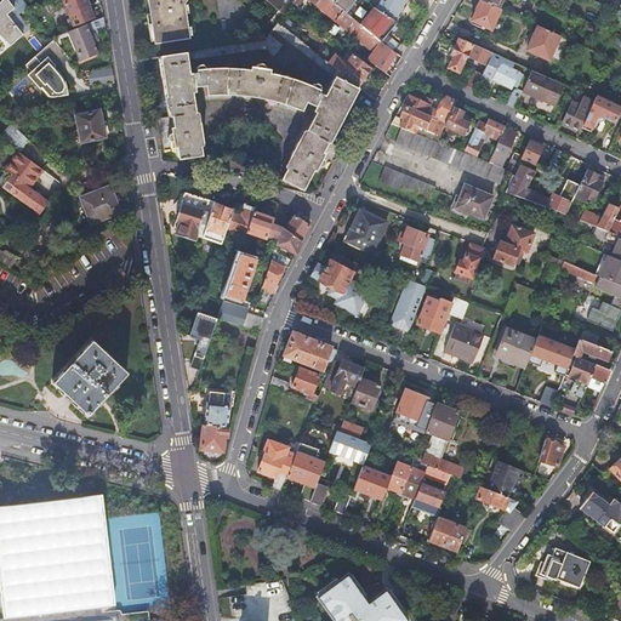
[(21,16),(30,10),(29,9),(22,0),(18,0),(12,5),(10,7),(20,18),(21,16)]
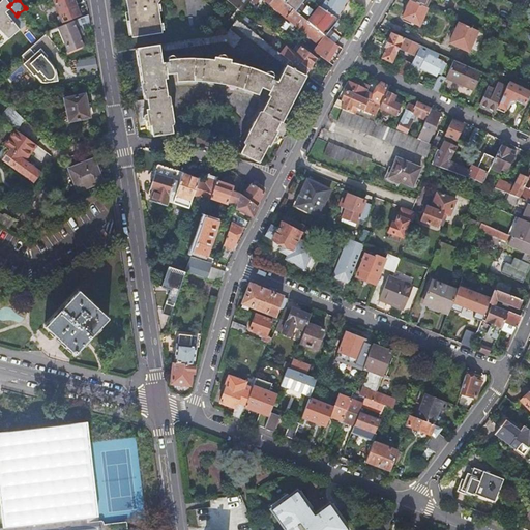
[(51,0),(53,4),(60,24),(80,16),(72,0),(51,0)]
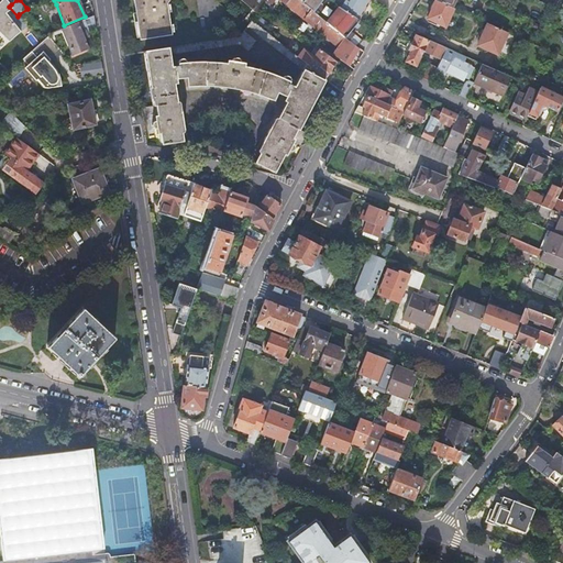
[(168,0),(133,0),(135,14),(133,14),(135,40),(172,35),(167,2),(168,0)]
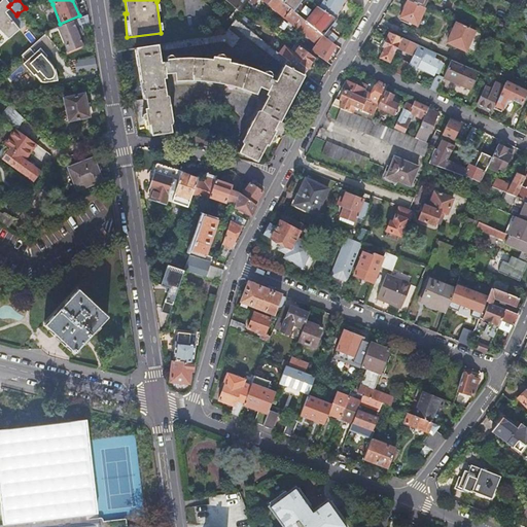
[(223,0),(241,14),(245,8),(249,3),(251,0),(223,0)]
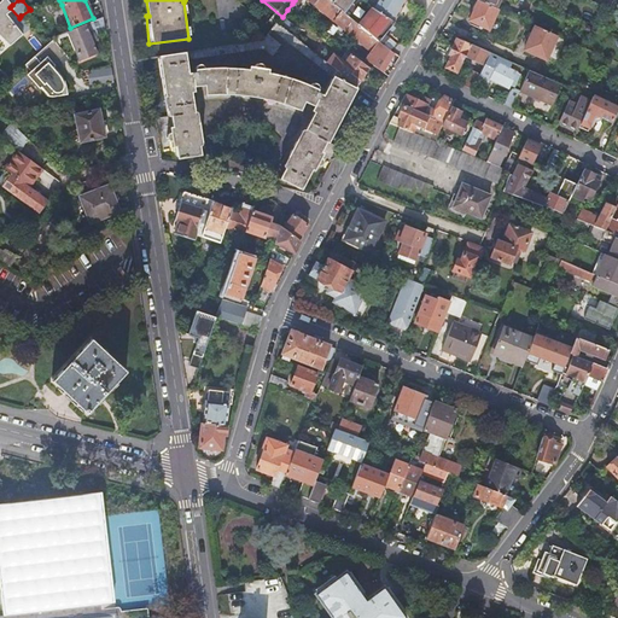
[(295,0),(292,4),(297,9),(303,1),(369,52),(363,59),(382,73),(394,52),(378,40),(361,27),(345,15),(325,0),(295,0)]
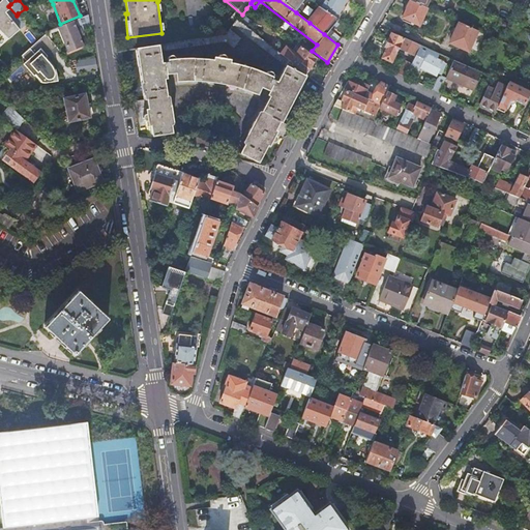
[(349,0),(325,0),(321,9),(328,15),(334,20),(336,20),(337,19),(339,20),(349,0)]
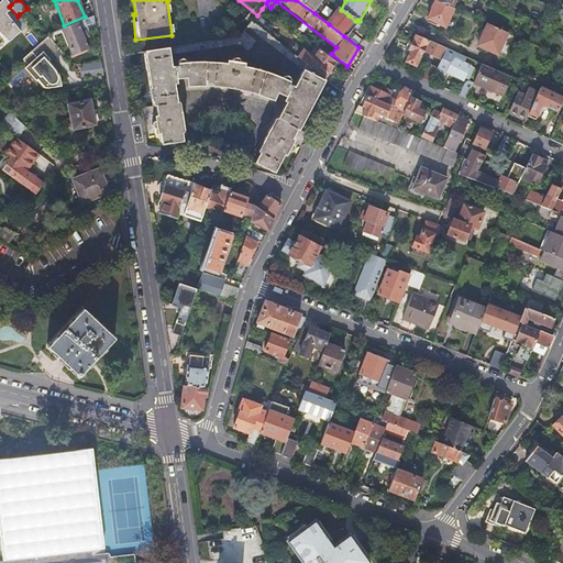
[(445,28),(454,9),(450,7),(435,0),(427,20),(445,28)]
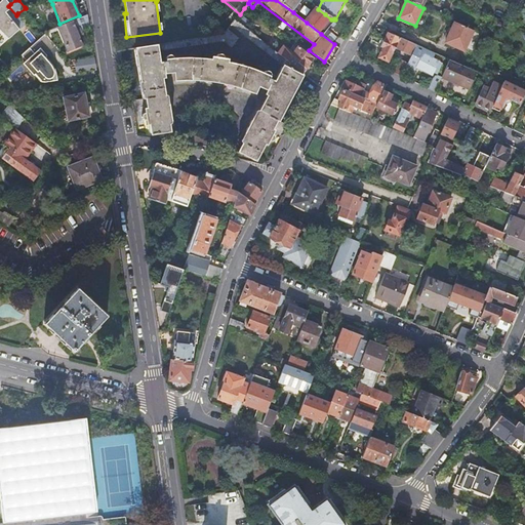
[(307,23),(321,34),(331,19),(325,14),(318,9),(307,23)]
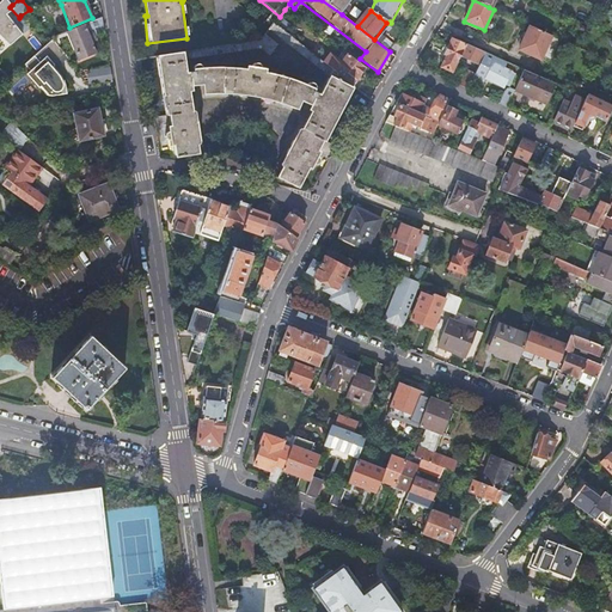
[(96,38),(105,35),(103,18),(68,32),(77,53),(78,55),(79,55),(81,59),(96,54),(92,43),(96,38)]
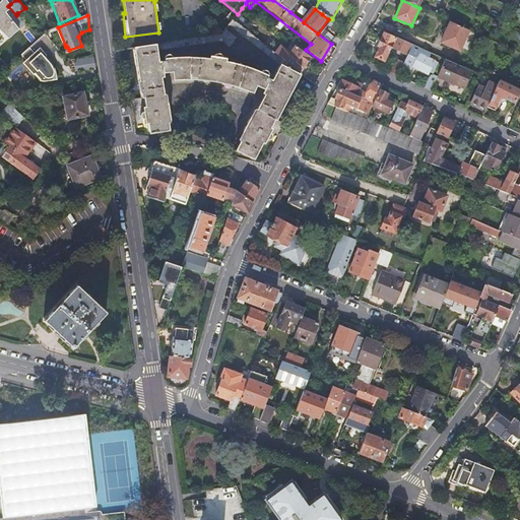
[(469,29),(451,21),(442,43),(460,51),(469,29)]
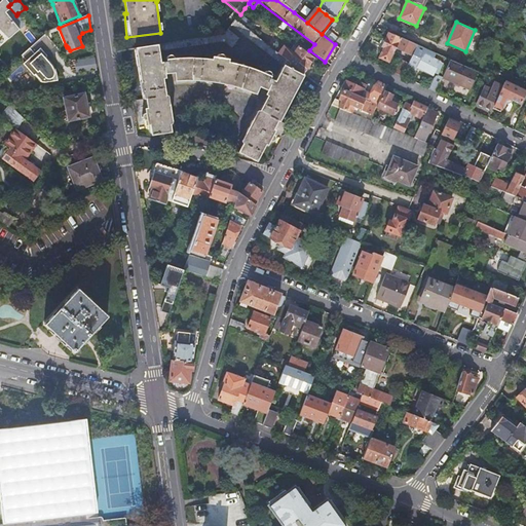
[(274,23),(271,27),(285,36),(288,32),(274,23)]
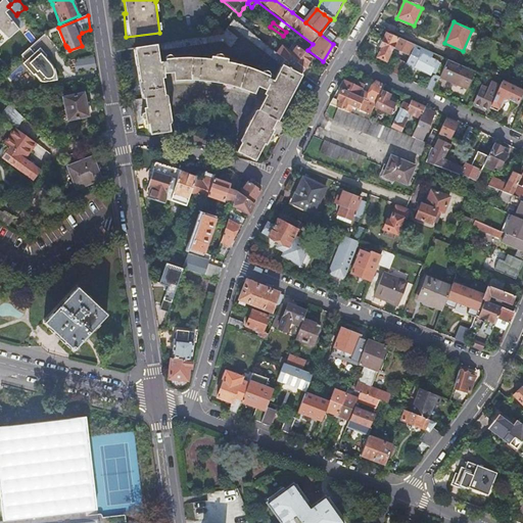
[(258,46),(230,26),(226,31),(279,67),(274,77),(270,75),(270,72),(269,70),(267,69),(266,68),(264,69),(263,70),(262,72),(228,60),(229,57),(224,56),(222,53),(220,52),(217,53),(216,54),(215,55),(210,54),(209,58),(192,57),(172,58),(171,55),(168,54),(167,54),(164,54),(162,56),(162,58),(163,61),(157,63),(155,52),(187,47),(202,45),(207,44),(211,44),(216,45),(228,53),(234,45),(222,37),(134,49),(143,106),(141,107),(141,112),(140,112),(139,113),(138,114),(138,117),(140,120),(143,121),(144,127),(146,127),(148,136),(169,133),(167,123),(170,123),(167,103),(164,103),(160,80),(163,80),(162,75),(172,73),(173,81),(184,80),(194,80),(216,81),(237,86),(253,93),(257,85),(265,89),(263,93),(265,94),(252,119),(250,117),(242,133),(244,134),(236,150),(253,159),(263,143),(266,144),(268,141),(269,141),(271,141),(272,141),(273,139),(274,138),(274,137),(273,135),(271,133),(273,129),(271,128),(275,120),(277,121),(301,75),(300,74),(284,63),(258,46)]
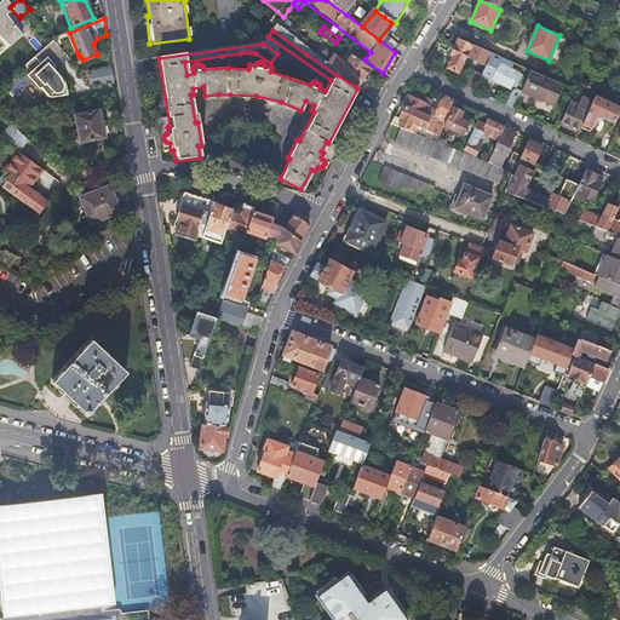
[(458,36),(453,45),(465,53),(464,55),(483,64),(491,51),(458,36)]
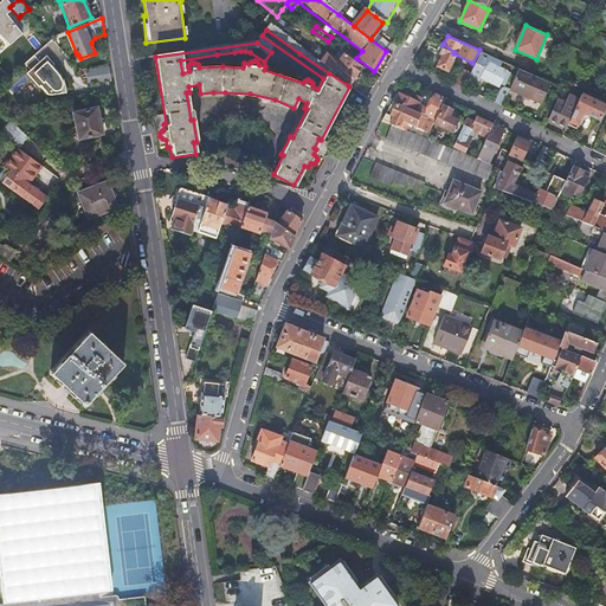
[(65,57),(52,40),(23,66),(28,72),(25,75),(38,89),(39,88),(45,95),(44,96),(46,96),(50,96),(56,96),(66,94),(66,89),(65,86),(64,82),(62,77),(58,72),(59,71),(57,68),(66,59),(64,57),(65,57)]
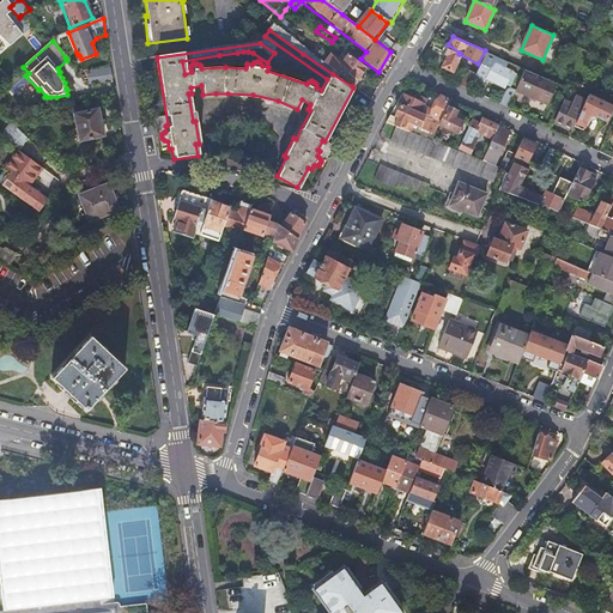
[(460,53),(448,44),(447,47),(444,46),(441,53),(443,54),(442,56),(444,58),(438,68),(448,74),(456,59),(459,54),(460,53)]
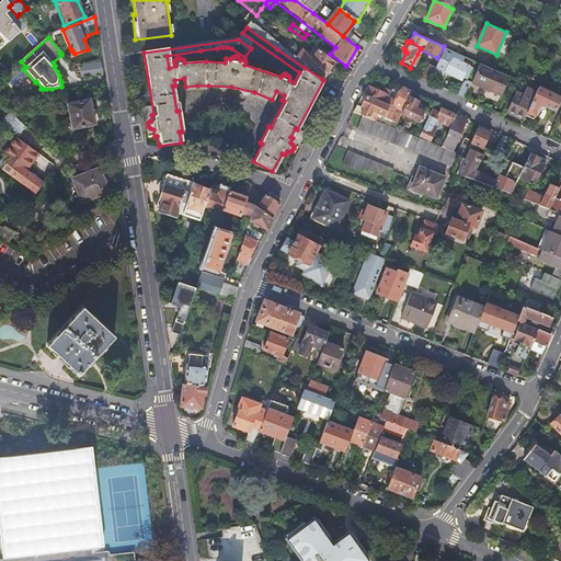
[(434,67),(432,70),(442,75),(443,70),(460,78),(461,76),(465,77),(467,73),(470,67),(467,66),(468,64),(461,60),(464,55),(444,46),(437,58),(434,67)]
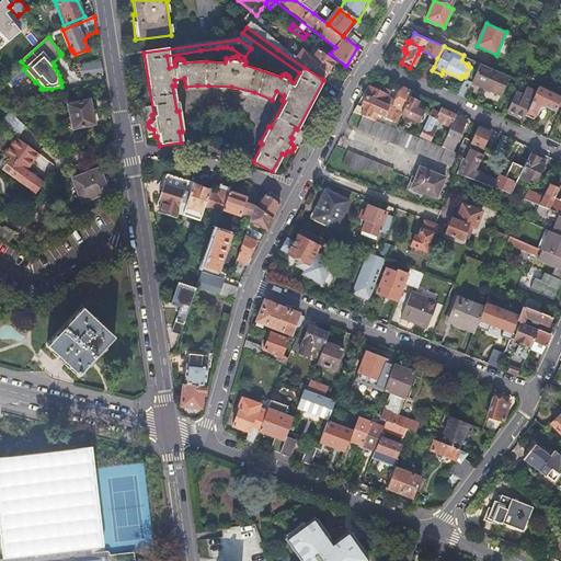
[(318,48),(305,68),(322,79),(334,60),(318,48)]
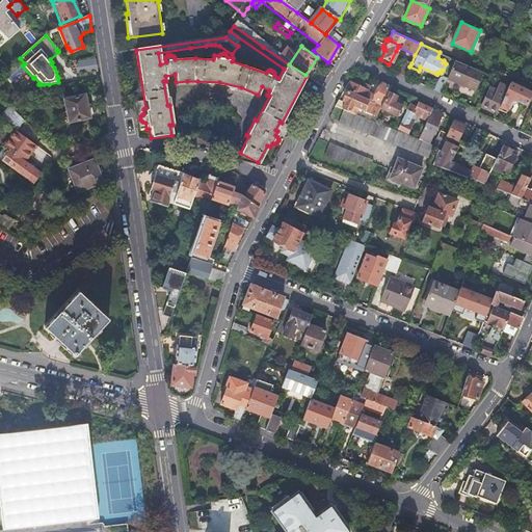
[(473,88),(481,71),(454,58),(446,76),(473,88)]
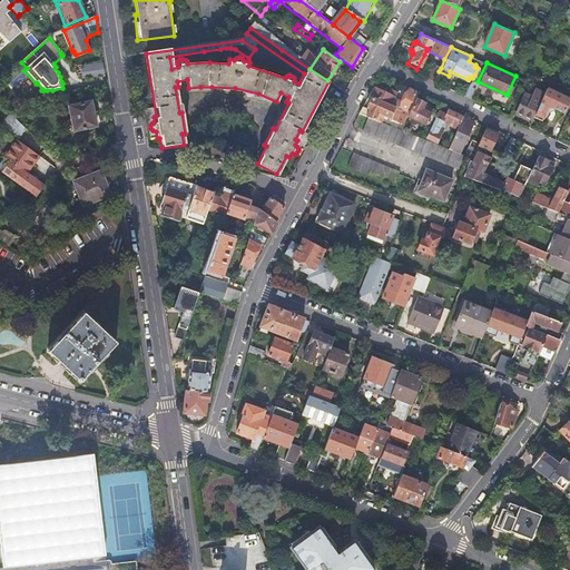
[(433,64),(425,79),(433,82),(441,68),(433,64)]
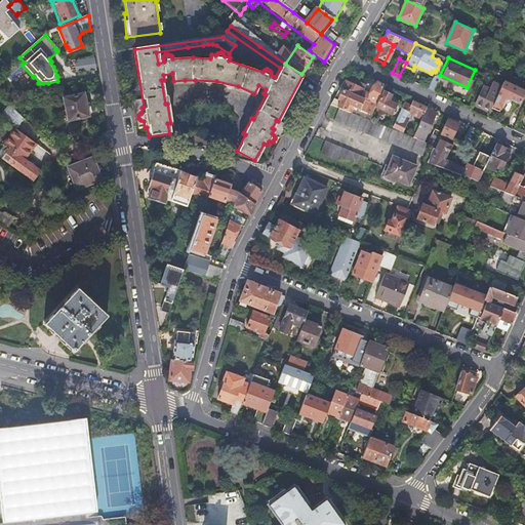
[(94,59),(78,63),(80,74),(96,71),(94,59)]
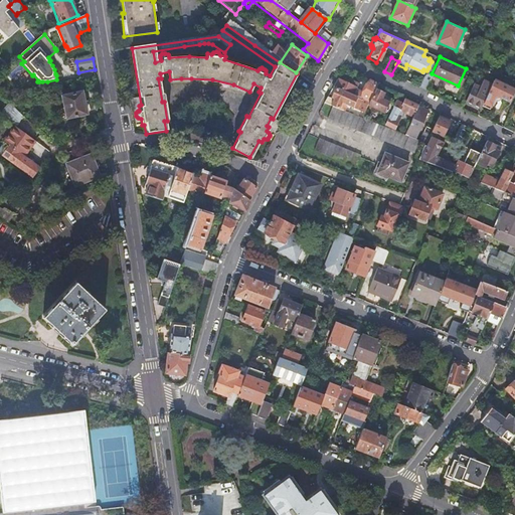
[(425,88),(432,73),(427,71),(425,72),(419,84),(425,88)]
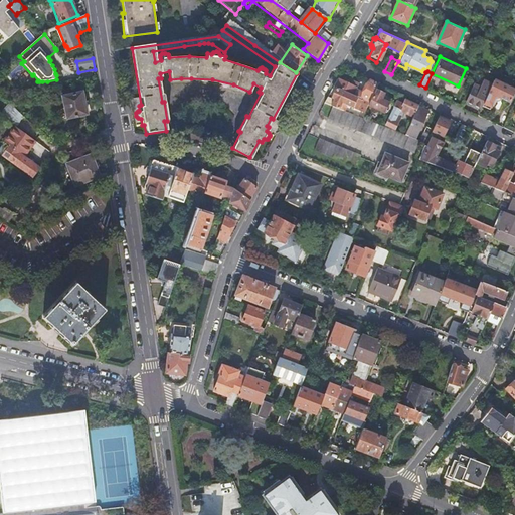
[(479,107),(495,76),(488,73),(485,80),(484,79),(479,89),(472,84),(465,99),(479,107)]
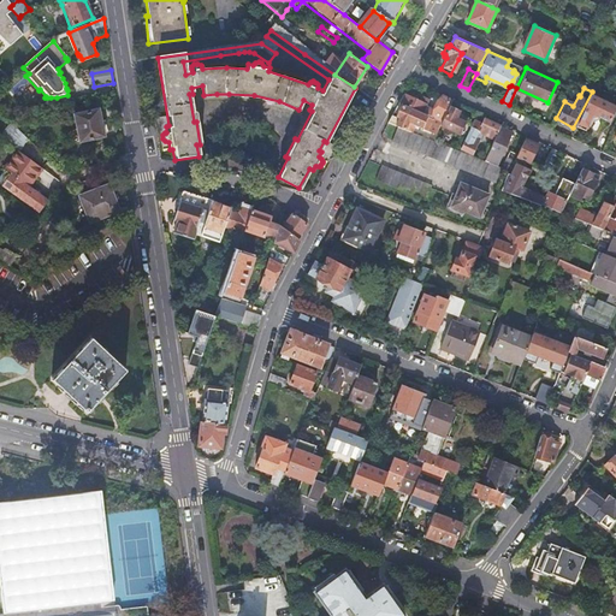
[(404,95),(400,102),(422,113),(424,111),(427,113),(430,108),(426,107),(428,101),(422,98),(419,102),(404,95)]
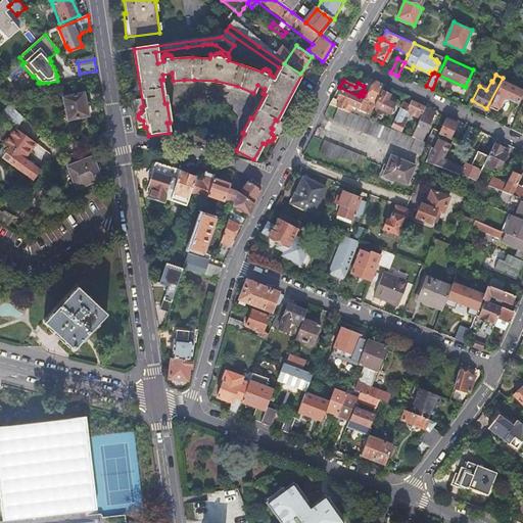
[(522,91),(501,81),(491,101),(489,107),(497,110),(498,107),(501,106),(503,102),(504,103),(509,101),(510,99),(517,102),(522,91)]
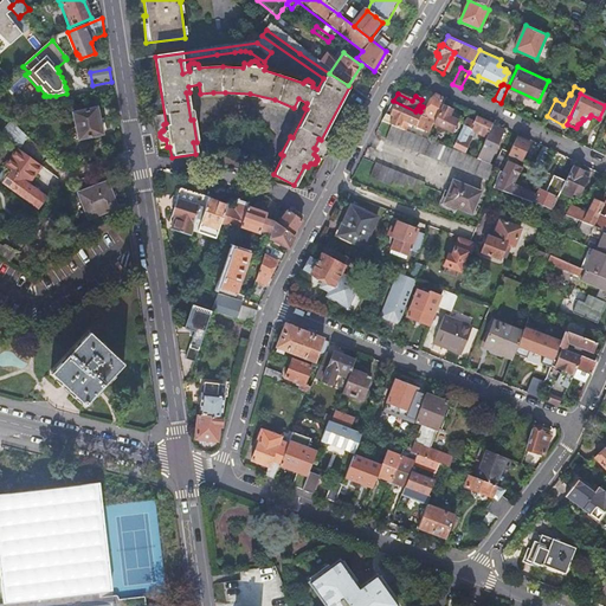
[(416,111),(427,117),(433,121),(440,104),(444,100),(434,95),(427,110),(423,107),(420,111),(417,109),(416,111)]
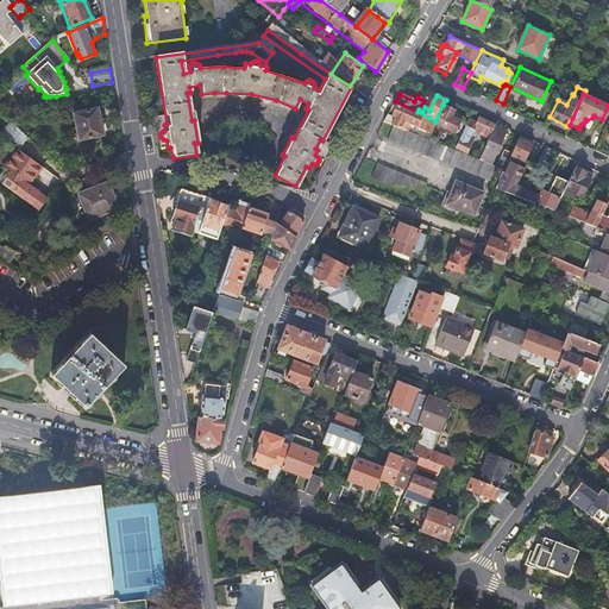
[(388,115),(383,123),(394,126),(406,131),(410,121),(431,131),(434,124),(435,121),(429,118),(428,120),(397,105),(391,118),(388,115)]
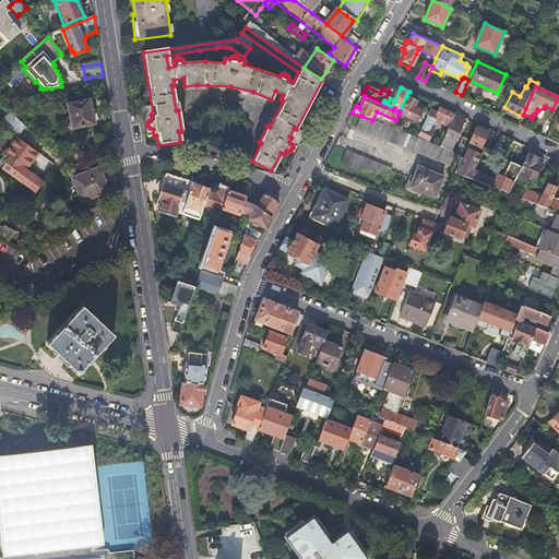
[(406,96),(400,111),(399,114),(415,121),(420,110),(413,106),(416,100),(406,96)]
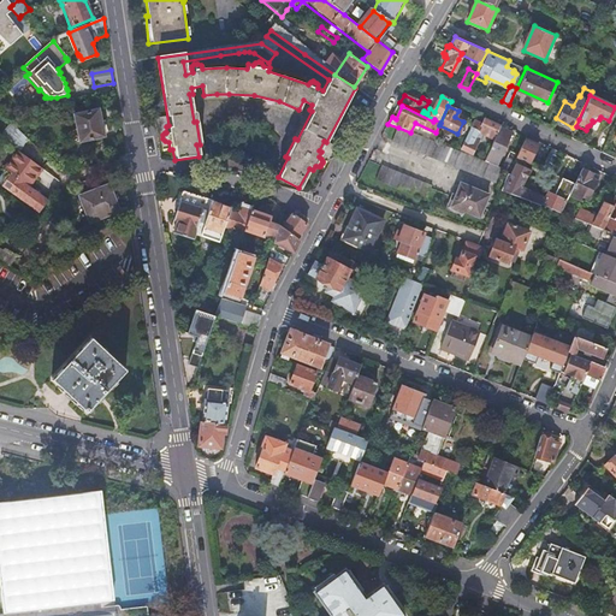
[(101,108),(76,113),(81,140),(105,136),(101,108)]
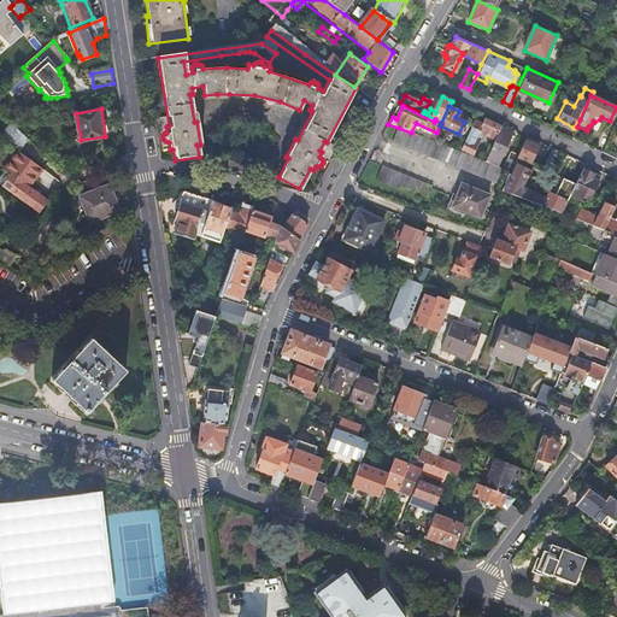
[(475,121),(463,148),(474,153),(483,134),(479,133),(482,124),(475,121)]
